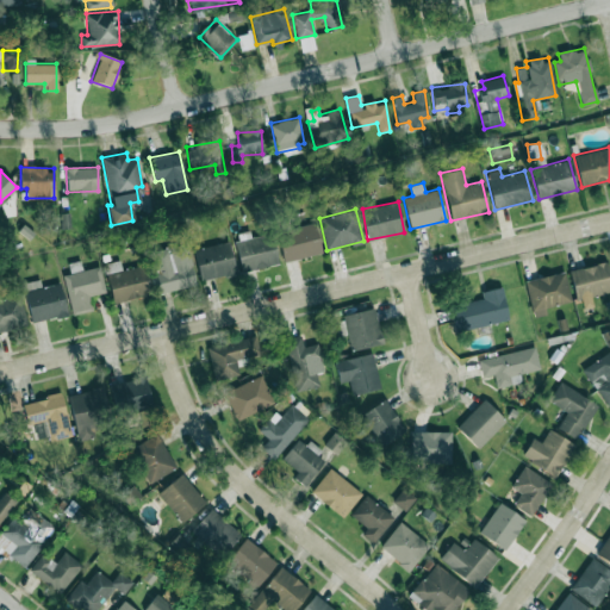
[(284,262),(322,253),(315,222),(277,231),(284,262)]
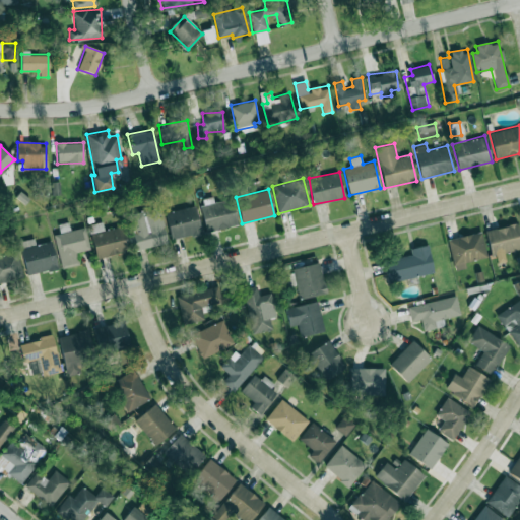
[(197,199),(205,233),(238,224),(231,198),(213,202),(211,195),(197,199)]
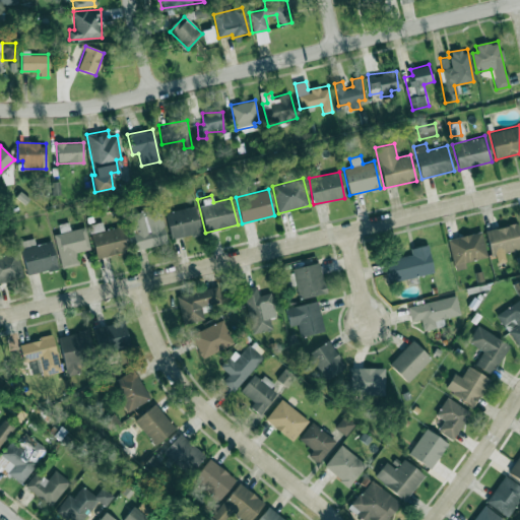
[(172,240),(201,233),(195,205),(165,212),(172,240)]
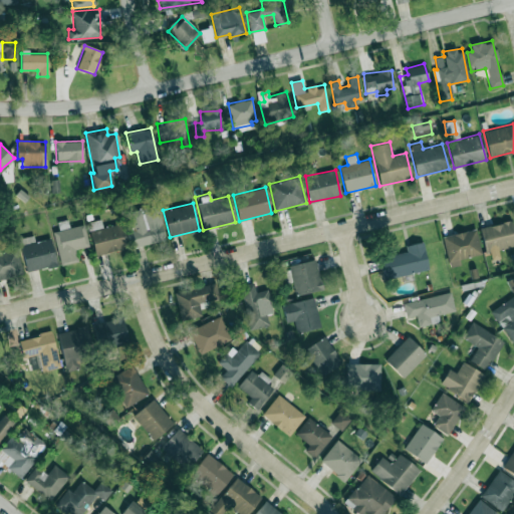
[(166,240),(158,204),(130,210),(135,229),(129,230),(133,247),(166,240)]
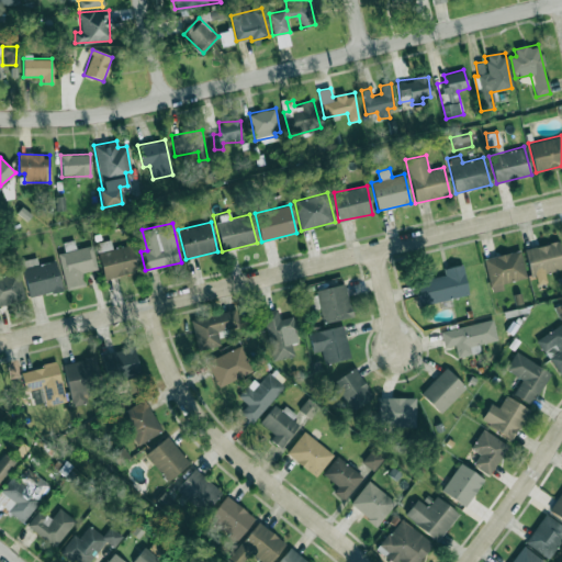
[(58,254),(66,290),(86,285),(82,272),(98,269),(92,245),(76,249),(74,240),(63,243),(65,253),(58,254)]
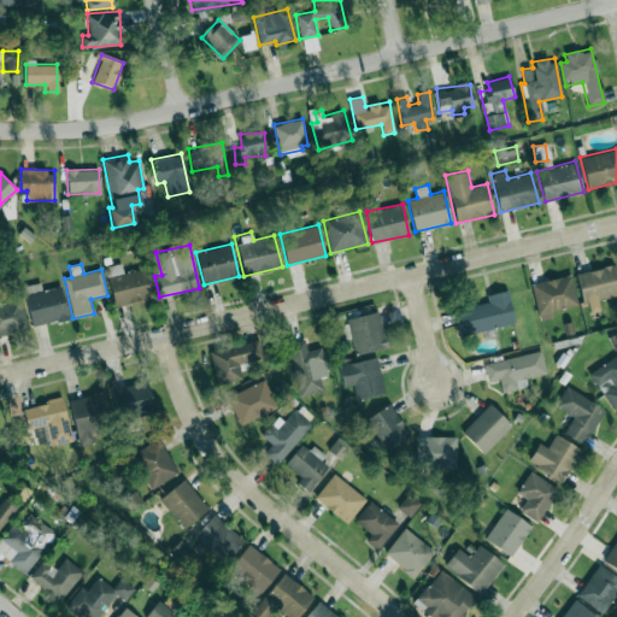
[(153,300),(148,269),(123,272),(122,264),(107,266),(113,305),(153,300)]
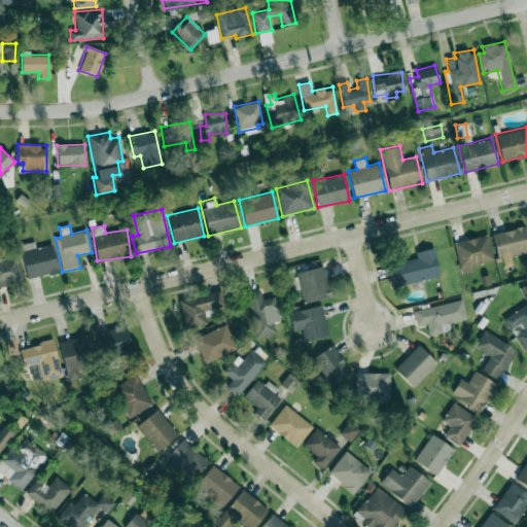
[(526,252),(526,236),(525,226),(492,234),(497,259),(502,258),(504,268),(513,266),(511,256),(526,252)]
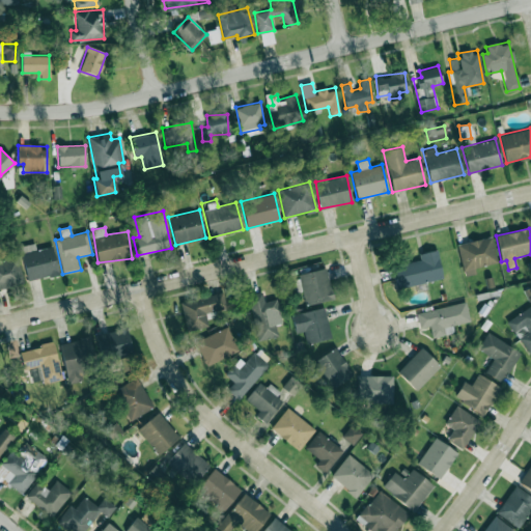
[(457,243),(463,276),(475,275),(474,267),(497,263),(493,238),(457,243)]
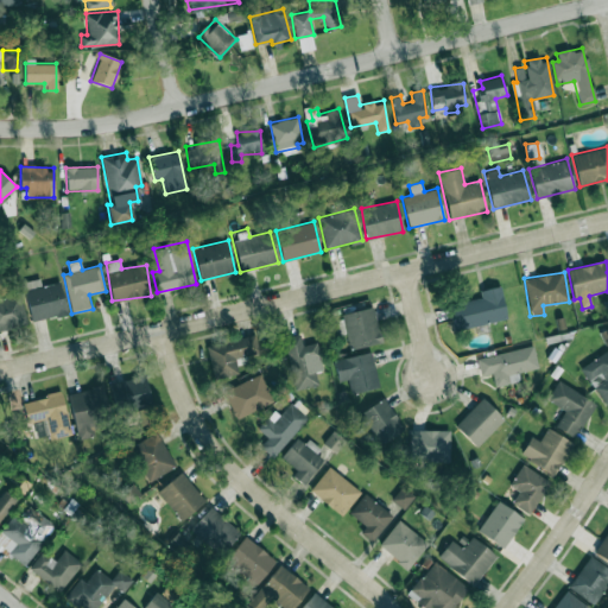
[(42,286),(40,278),(23,283),(33,322),(68,314),(59,283),(42,286)]
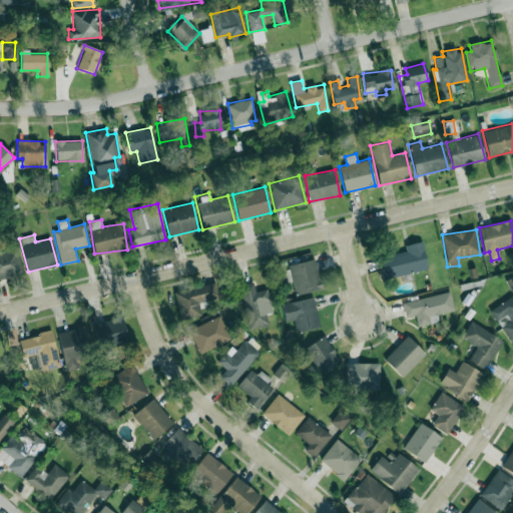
[(428,270),(422,241),(404,244),(406,251),(378,258),(382,279),(428,270)]
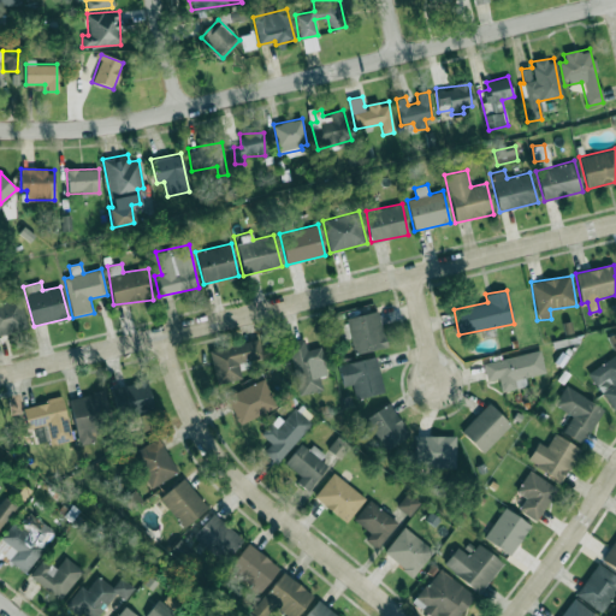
[(0,302),(0,335),(28,329),(21,298),(0,302)]
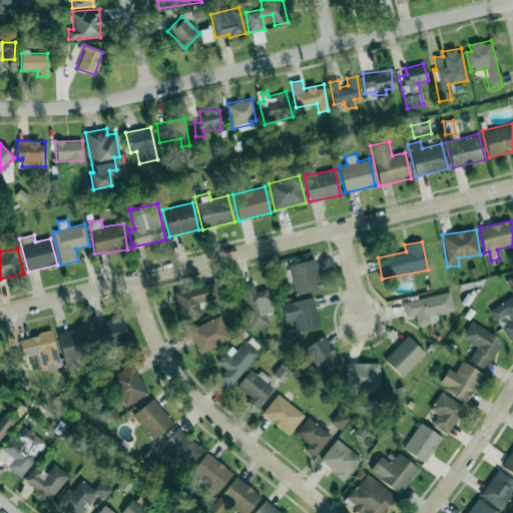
[(282,268),(285,283),(292,282),(295,296),(322,290),(315,261),(282,268)]
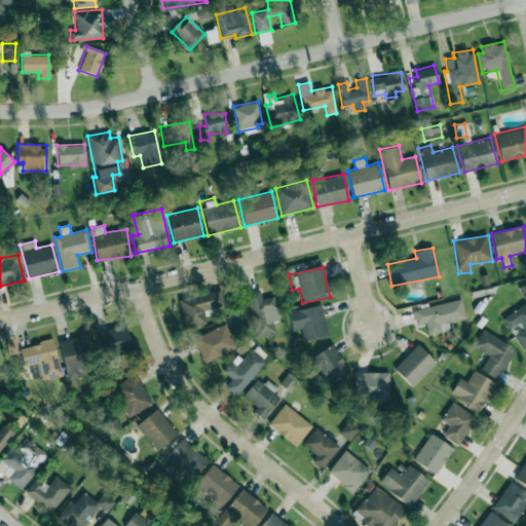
[(179,299),(185,328),(207,324),(203,310),(225,305),(221,290),(179,299)]
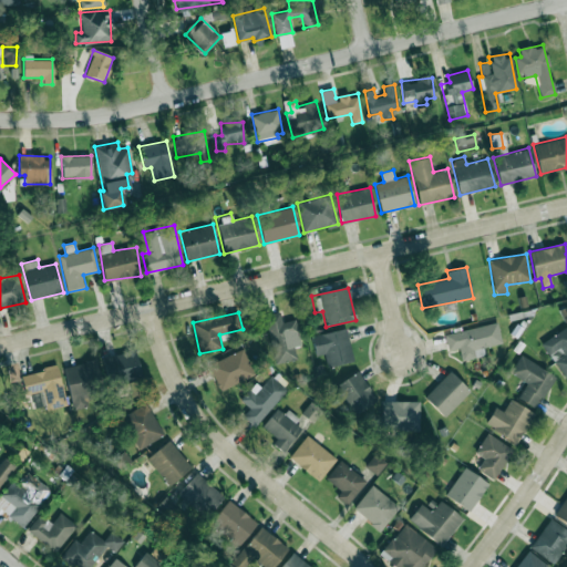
[(266,315),(275,364),(297,360),(294,340),(300,339),(296,320),(281,322),(280,312),(266,315)]
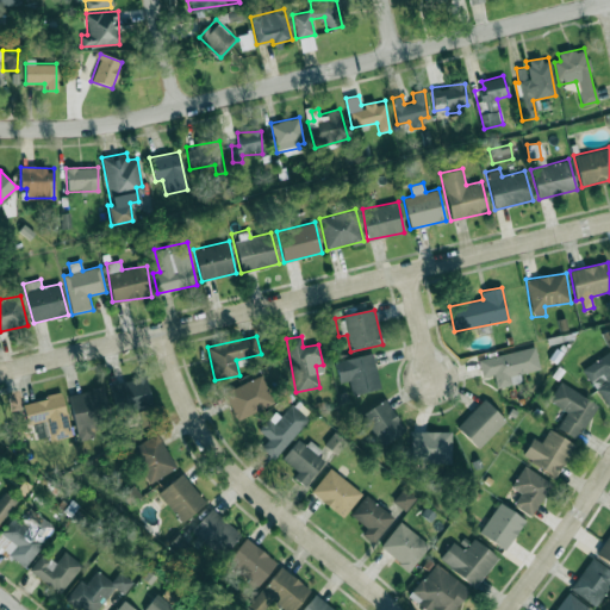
[(496,388),(521,383),(520,374),(540,369),(535,347),(478,359),(481,378),(493,375),(496,388)]
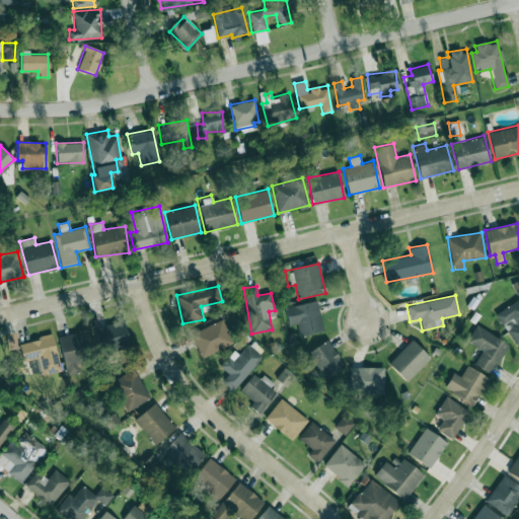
[(517,346),(518,344),(518,298),(495,314),(504,327),(505,327),(517,346)]
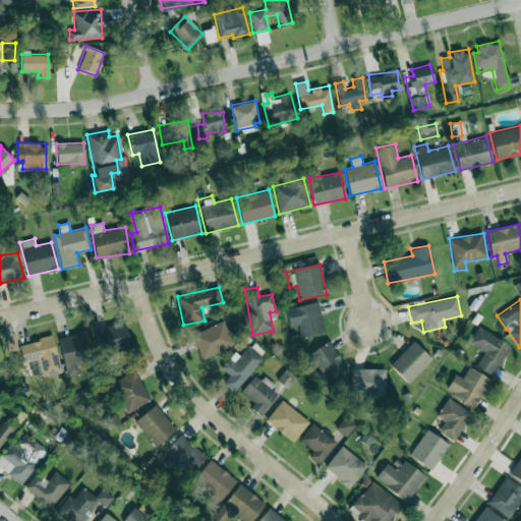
[(286,308),(290,327),(298,326),(301,338),(325,332),(319,301),(286,308)]
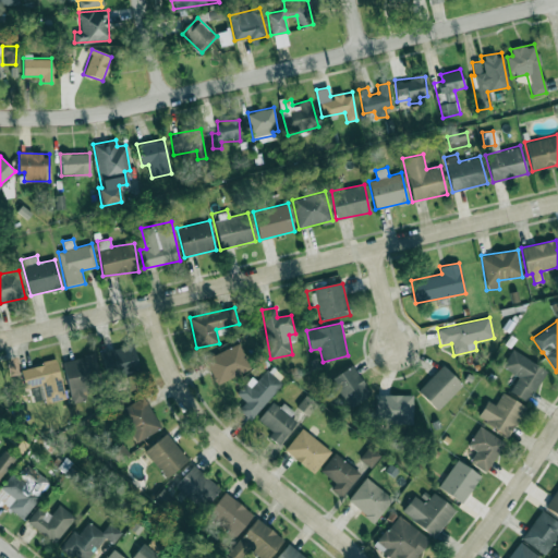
[(141,373),(132,343),(101,352),(110,381),(141,373)]
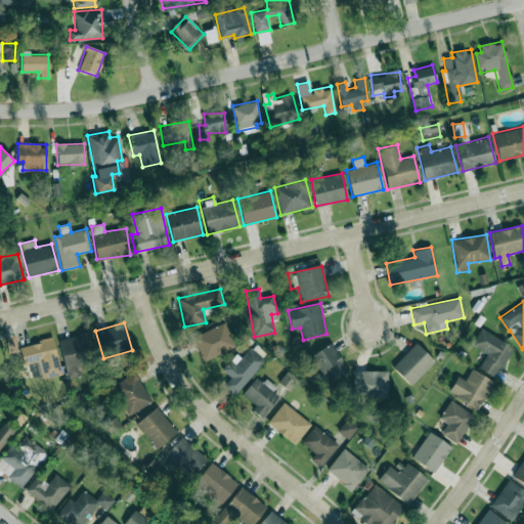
[(235,347),(225,322),(192,337),(204,361),(235,347)]
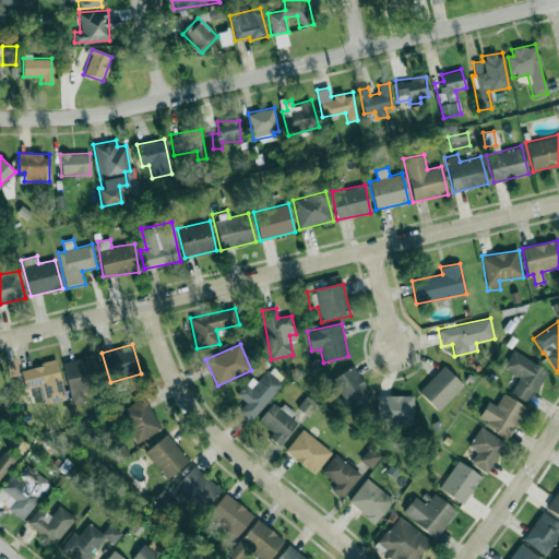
[(503,367),(520,378),(511,392),(527,403),(547,371),(513,351),(503,367)]
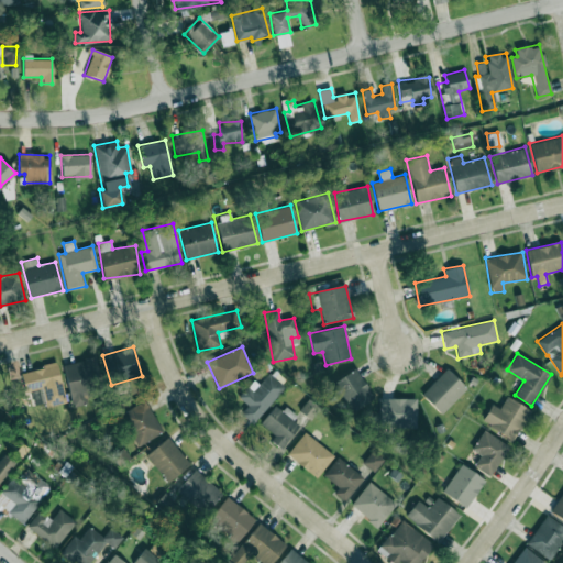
[(63,364),(72,407),(87,404),(86,396),(94,395),(90,381),(100,379),(96,357),(63,364)]
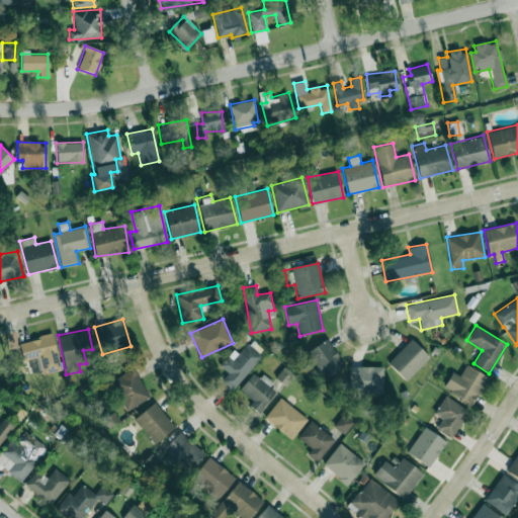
[(19,342),(23,361),(38,357),(41,374),(61,370),(53,335),(19,342)]
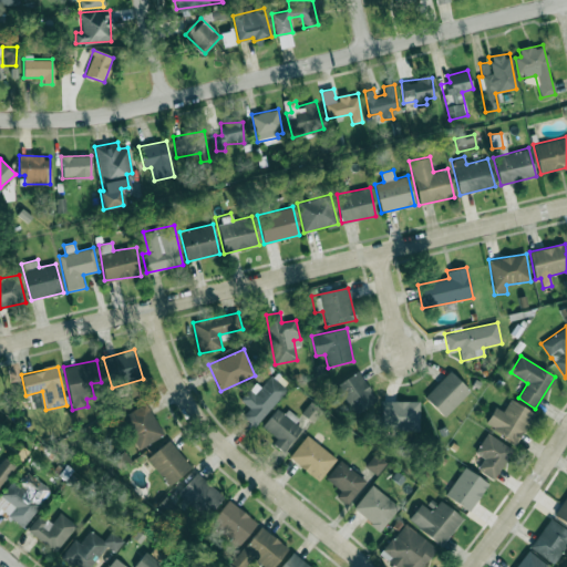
[(471,391),(450,371),(424,398),(444,418),(471,391)]
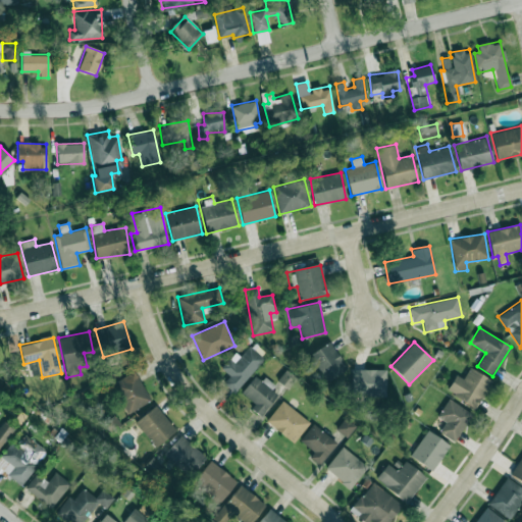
[(309,353),(322,382),(346,371),(332,343),(309,353)]
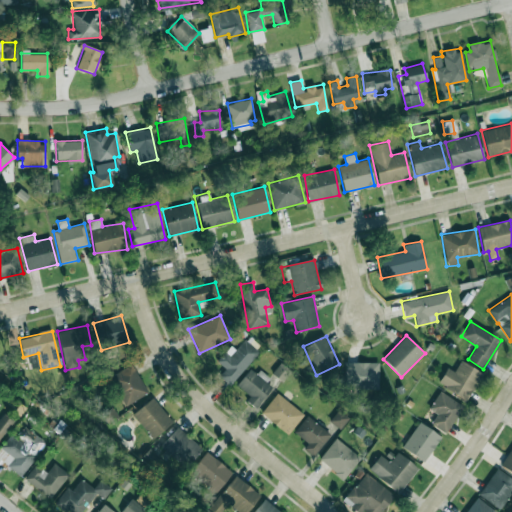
[(235,350),(231,346),(217,360),(225,369),(219,375),(228,385),(259,353),(245,339),(235,350)]
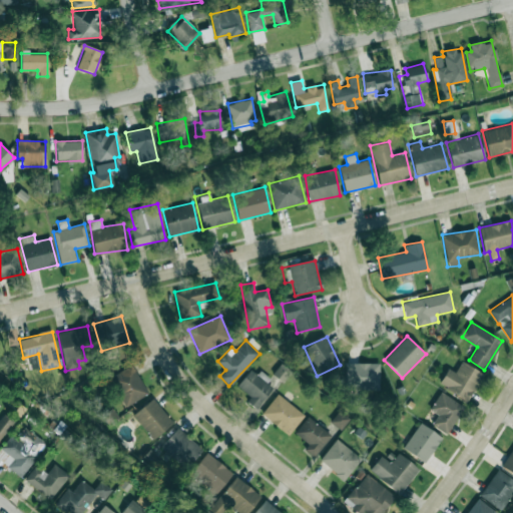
[(484,375),(462,361),(455,373),(449,369),(438,384),(466,402),(484,375)]
